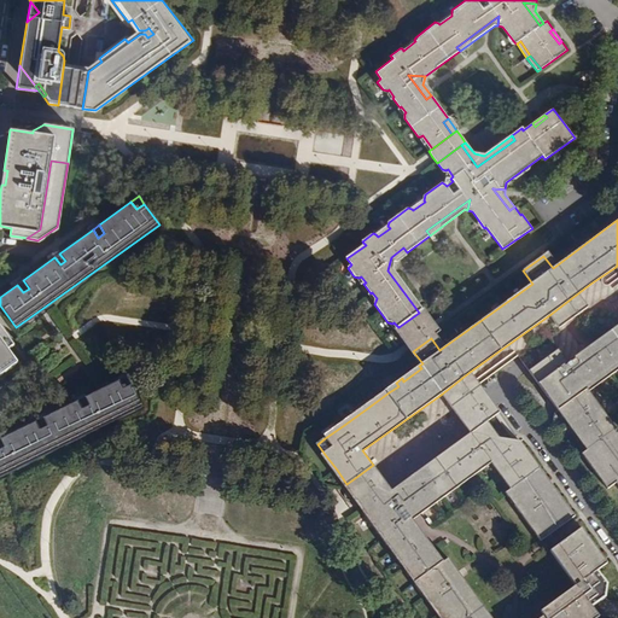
[(403,248),(391,257),(395,261),(407,252),(403,248)]
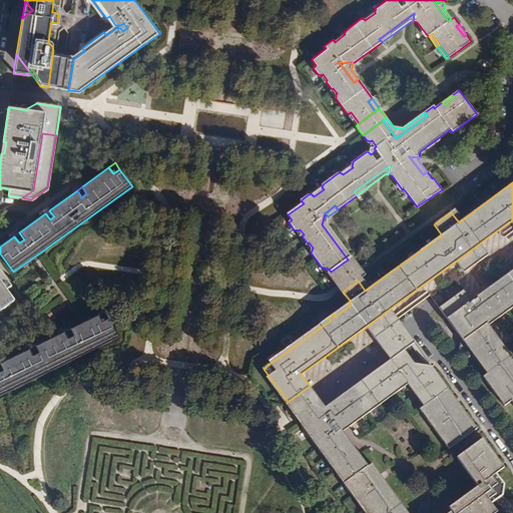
[(54,216),(49,210),(45,213),(50,219),(54,216)]
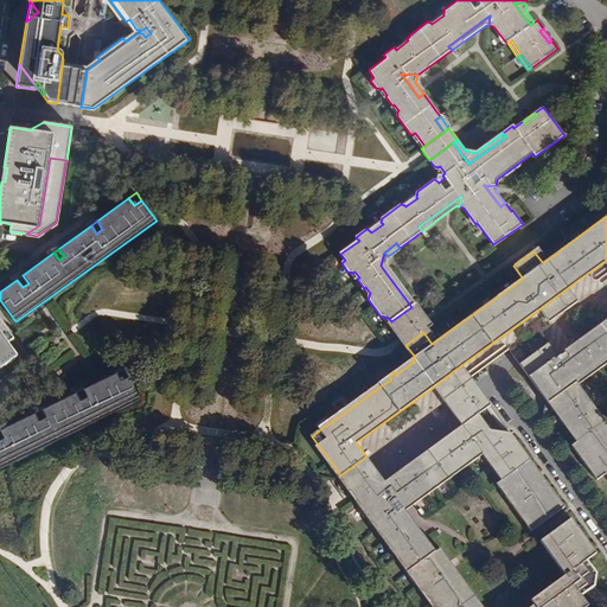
[(606,264),(605,262),(580,279),(589,292),(548,321),(540,310),(461,365),(470,376),(508,347),(519,363),(548,342),(557,355),(566,349),(606,318),(606,264)]
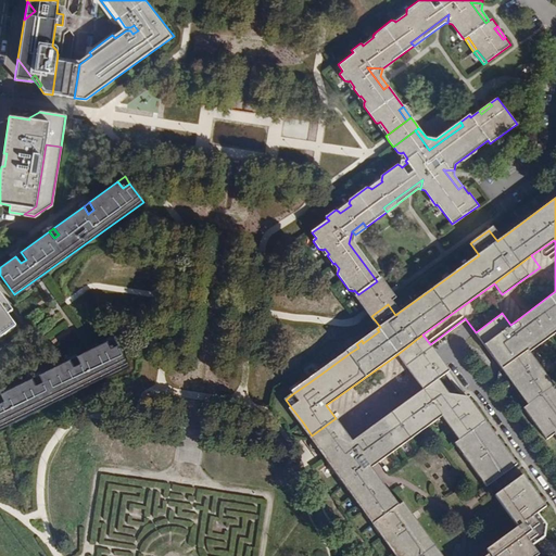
[(353,241),(349,243),(377,281),(380,278),(353,241)]
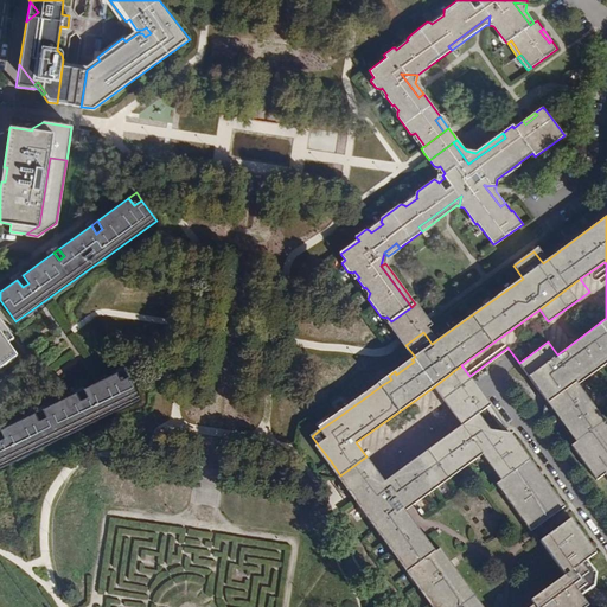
[(29,283),(23,275),(17,280),(23,287),(29,283)]
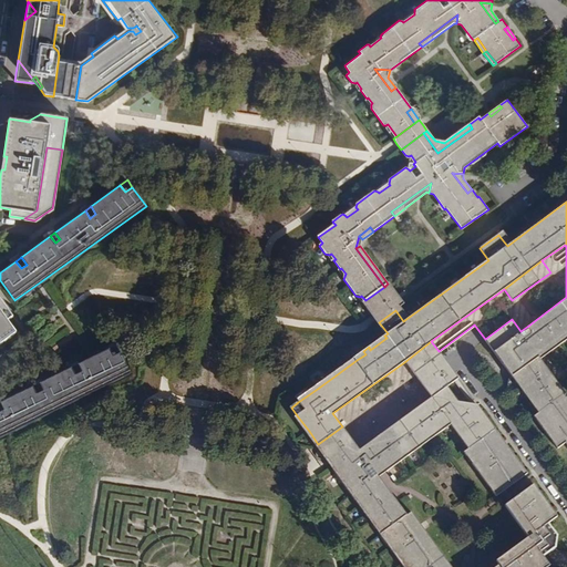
[(550,272),(542,260),(504,289),(512,300),(550,272)]
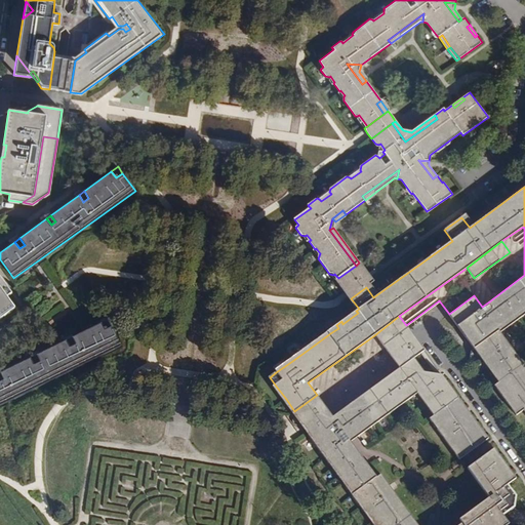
[(356,266),(338,278),(337,279),(346,290),(368,274),(360,261),(359,263),(356,266)]
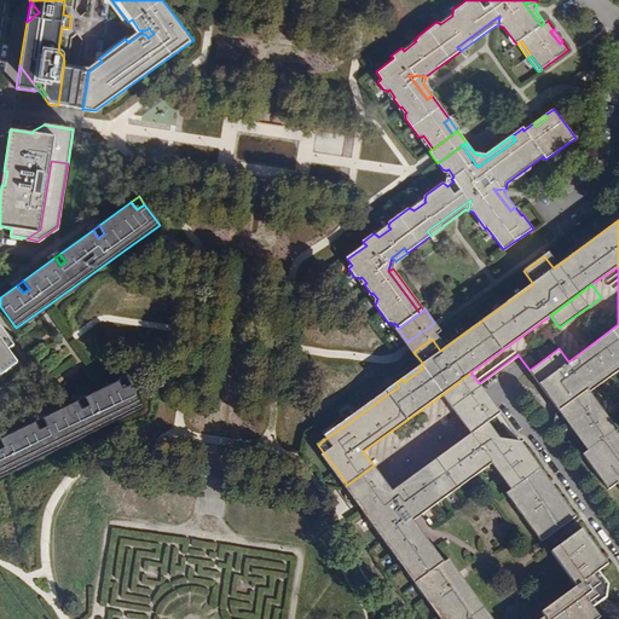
[(432,339),(437,334),(440,331),(434,323),(408,342),(404,345),(410,353),(414,352),(432,339)]
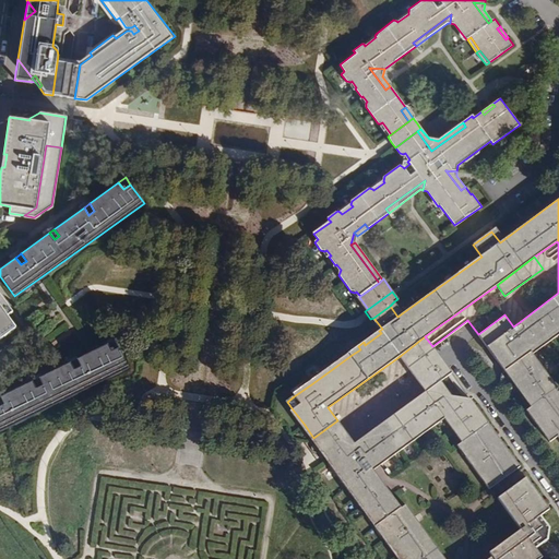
[(558,293),(521,321),(540,349),(558,335),(558,293)]
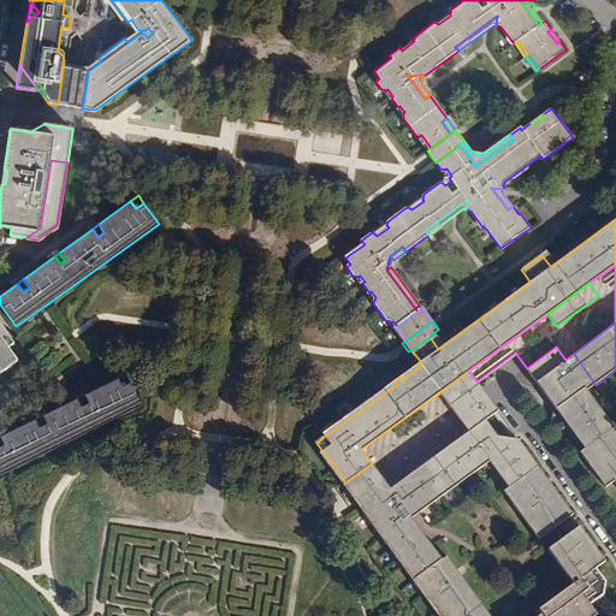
[(0,371),(16,360),(6,348),(13,343),(0,324),(0,371)]
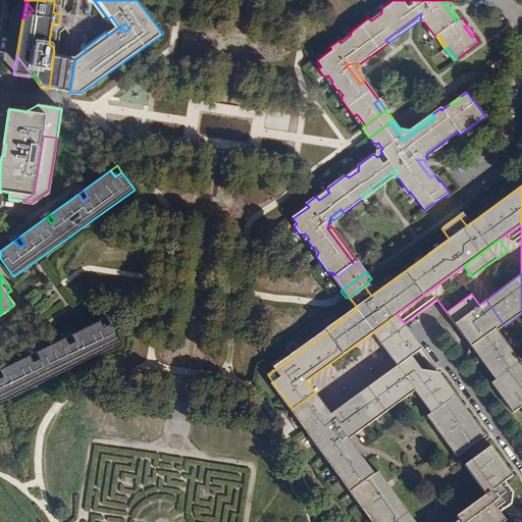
[(341,291),(344,289),(335,277),(332,279),(341,291)]
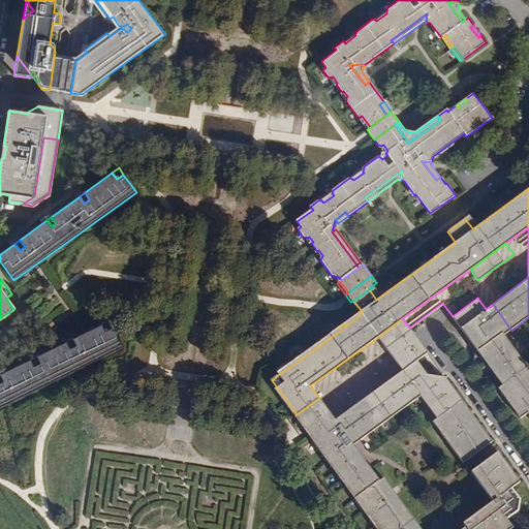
[(380,297),(373,285),(369,289),(376,300),(380,297)]
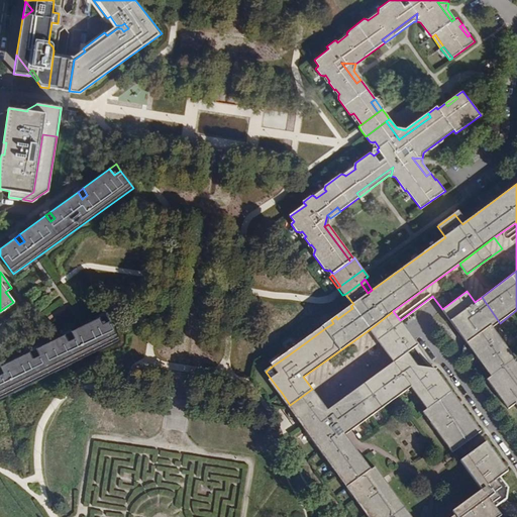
[(442,309),(492,377),(512,362),(487,328),(492,324),(475,302),(467,291),(442,309)]
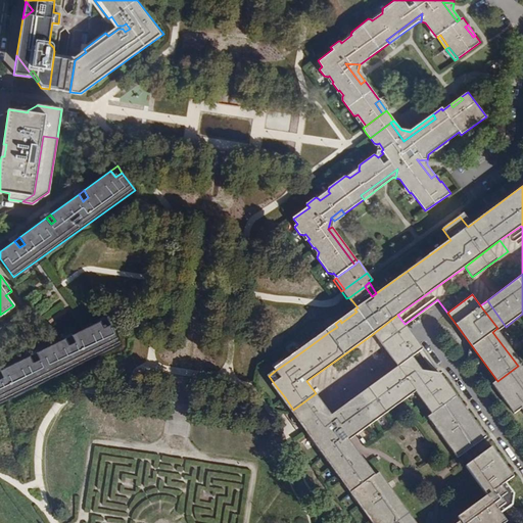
[(358,307),(349,297),(346,298),(354,310),(358,307)]
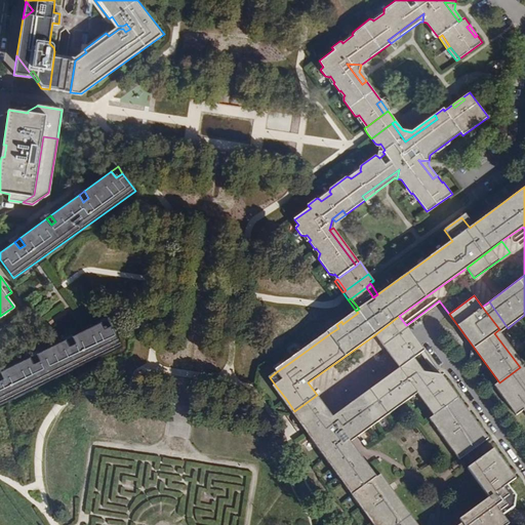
[(482,307),(499,329),(501,332),(508,328),(489,301),(482,307)]
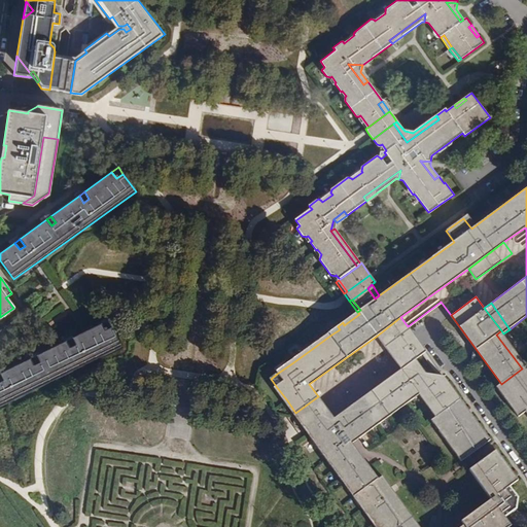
[(359,314),(357,312),(343,322),(344,325),(359,314)]
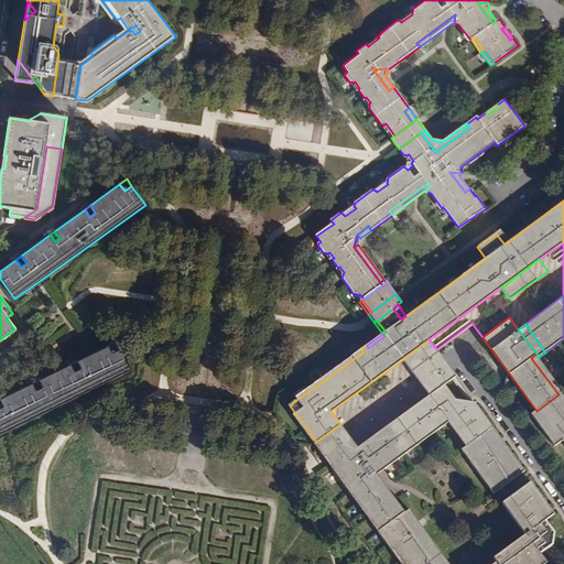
[(436,349),(429,339),(402,360),(429,396),(444,383),(456,376),(436,349)]
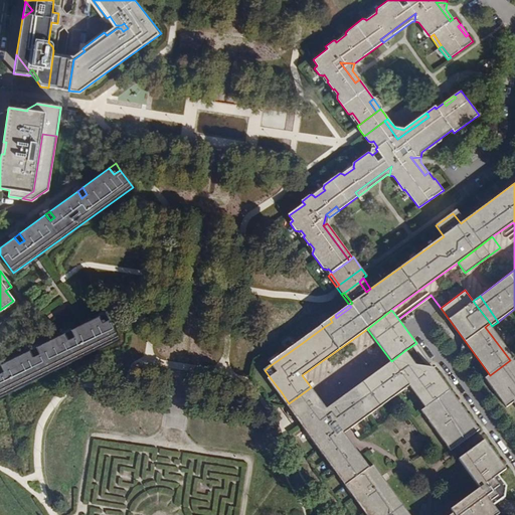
[(109,319),(106,312),(103,313),(98,316),(102,323),(109,319)]
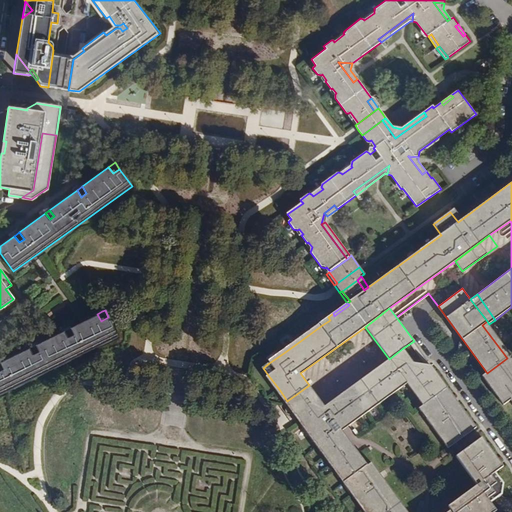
[(101,321),(97,314),(69,328),(73,335),(67,338),(63,330),(34,345),(37,352),(31,355),(28,348),(0,361),(0,366),(2,370),(0,370),(0,393),(117,336),(108,317),(101,321)]
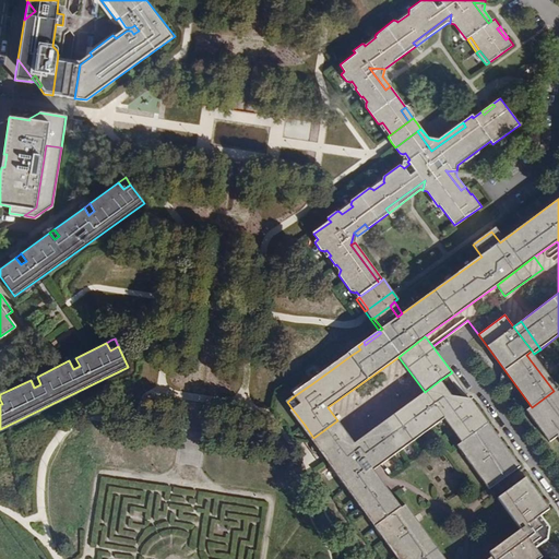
[(358,346),(349,353),(352,355),(360,349),(358,346)]
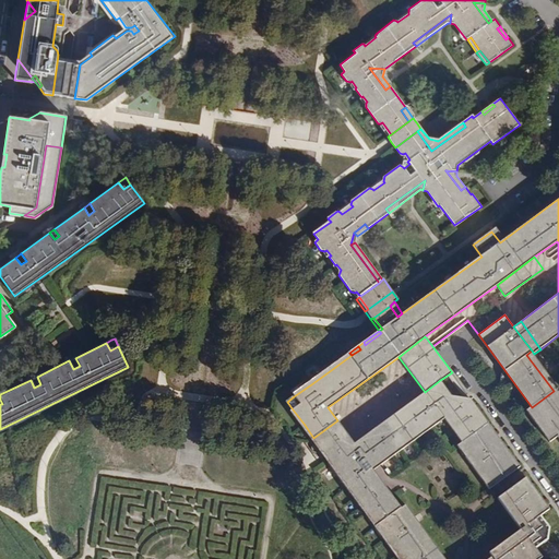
[(558,388),(534,354),(532,351),(526,355),(554,391),(558,388)]
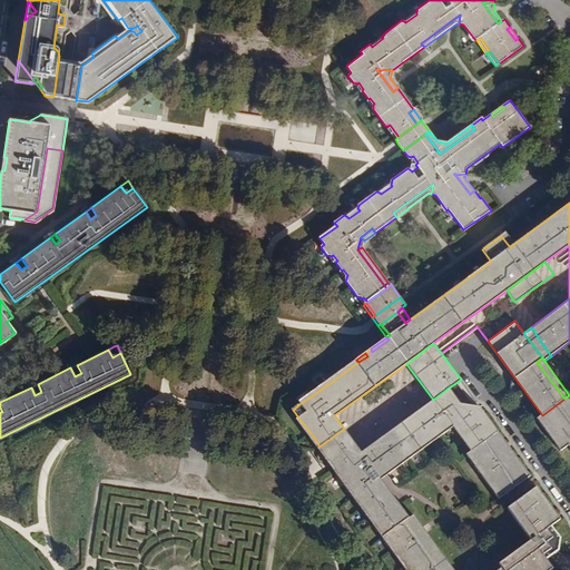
[(337,377),(359,362),(356,360),(335,375),(337,377)]
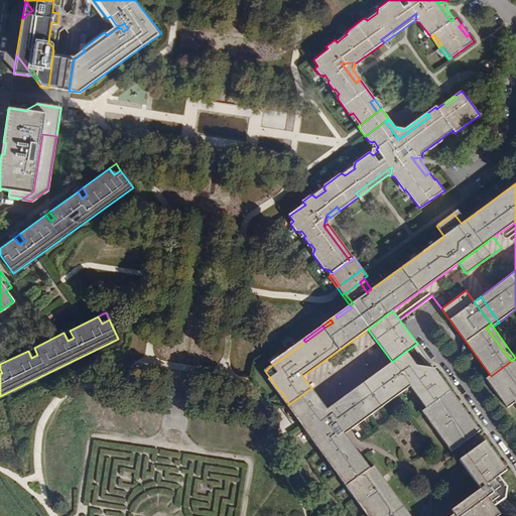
[(74,338),(70,331),(63,333),(68,341),(74,338)]
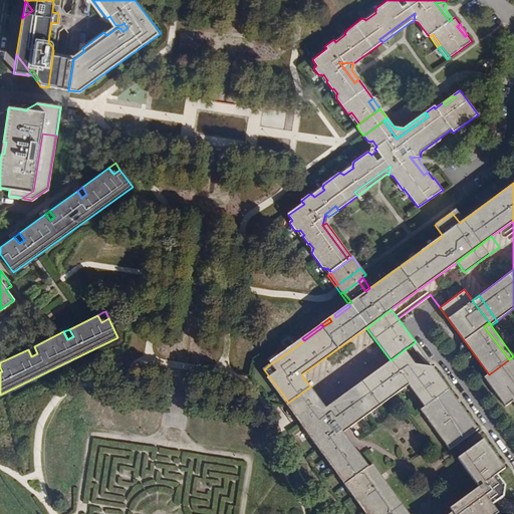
[(284,351),(286,353),(304,340),(302,338),(284,351)]
